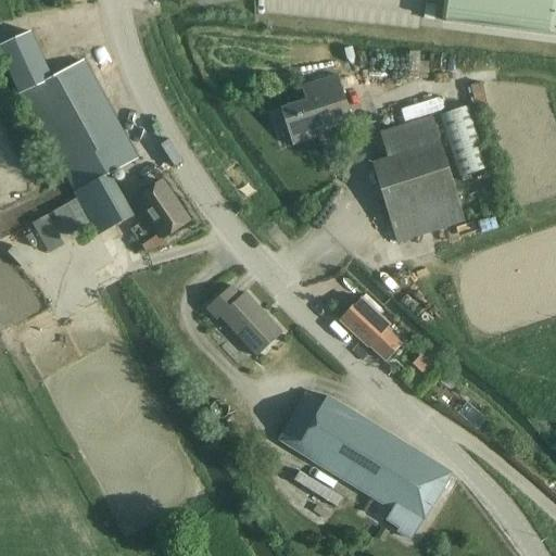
[(555,0),(444,0),(441,21),(555,36),(555,0)]
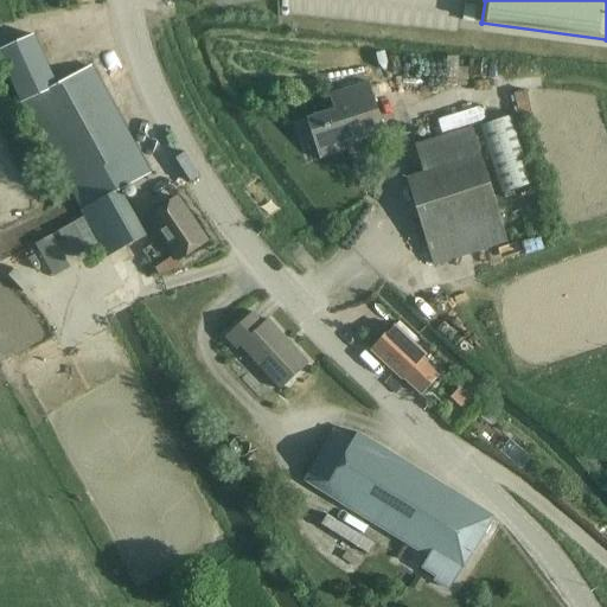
[(57,87),(25,103),(76,196),(83,209),(81,211),(82,211),(108,257),(146,236),(121,190),(149,174),(144,165),(90,68),(57,87)]
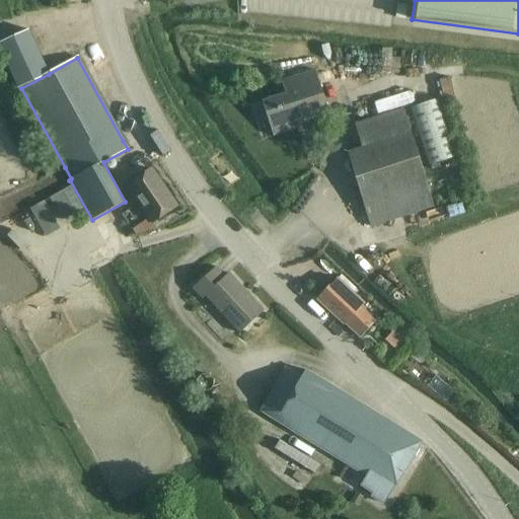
[(305,127),(304,123),(329,114),(315,70),(281,81),(285,93),(262,101),(273,137),(305,127)]
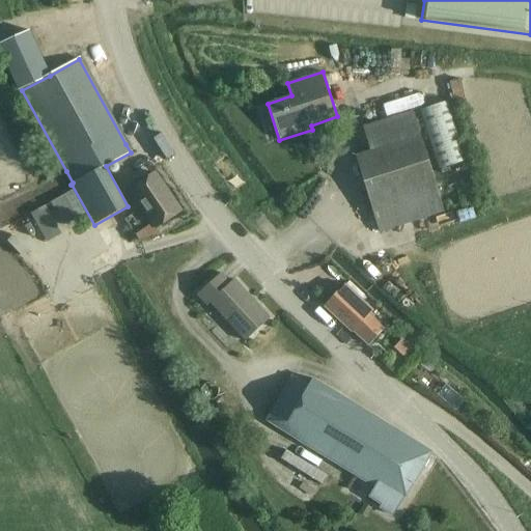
[(418,111),(437,170),(468,161),(449,102),(418,111)]
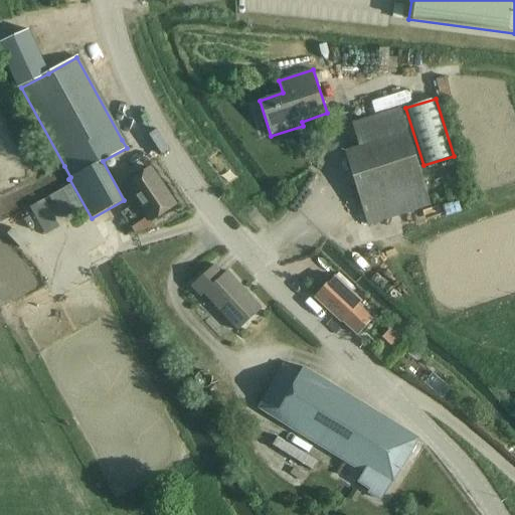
[(368,225),(430,205),(399,109),(352,124),(359,147),(345,152),(368,225)]
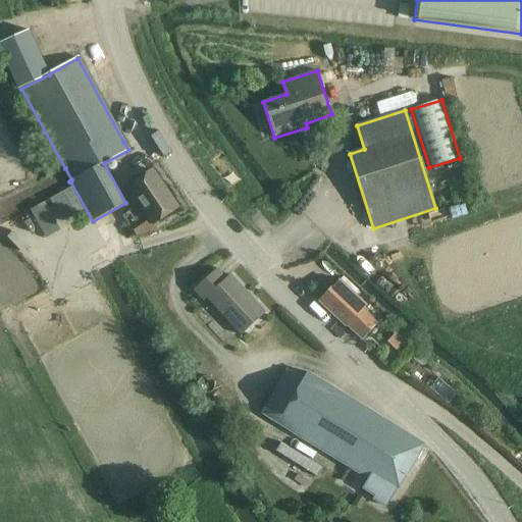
[(127,188),(145,213),(153,224),(177,208),(152,171),(127,188)]
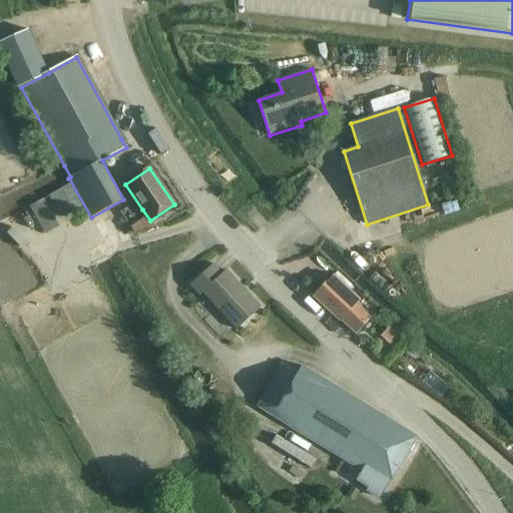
[(70,184),(48,196),(60,219),(82,207),(70,184)]
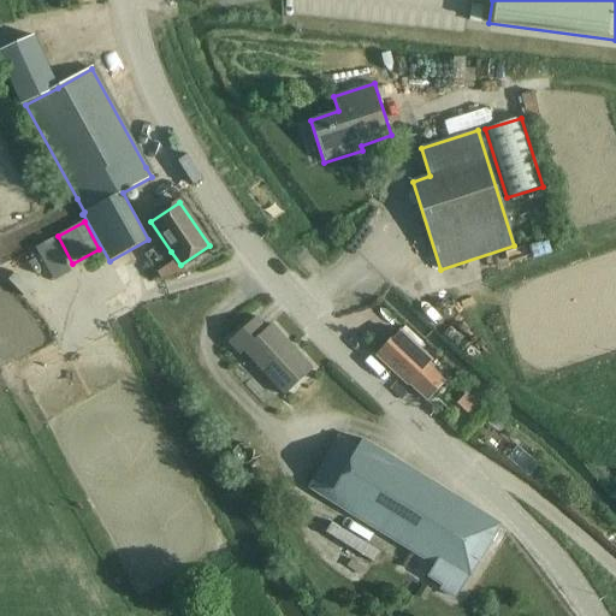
[(312,371),(271,325),(266,330),(255,318),(227,343),(240,356),(243,353),(284,396),(312,371)]
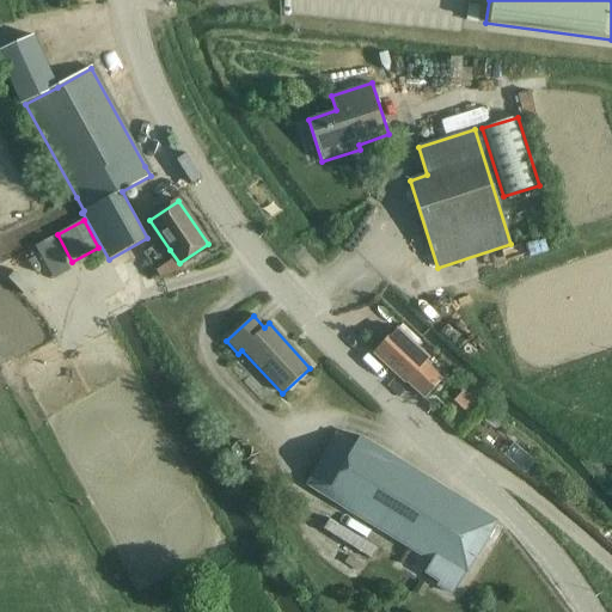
[(386,338),(372,354),(405,385),(407,384),(422,399),(440,380),(424,365),(428,360),(415,348),(420,343),(399,324),(396,329),(386,338)]
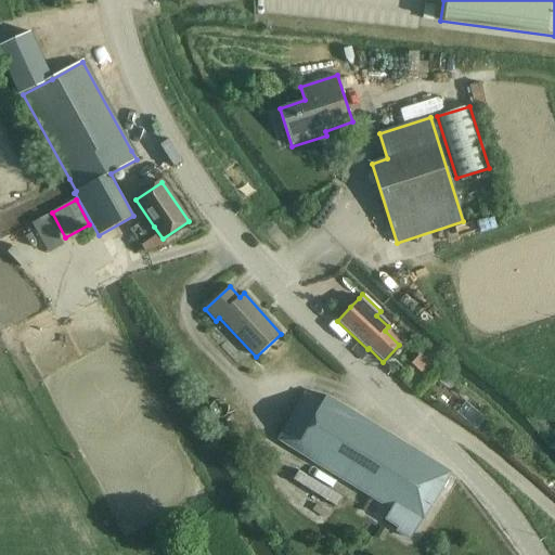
[(411,540),(451,474),(327,398),(322,404),(307,396),(279,441),(391,510),(385,520),(398,528),(396,531),(411,540)]
